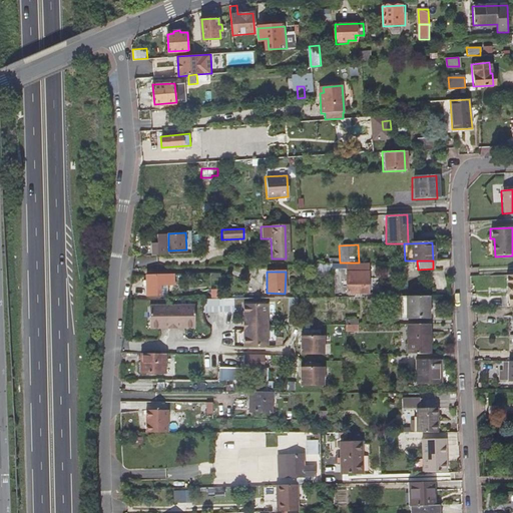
[(143,280),(144,287),(147,288),(147,296),(160,296),(168,295),(167,286),(175,286),(175,274),(147,275),(147,281),(143,280)]
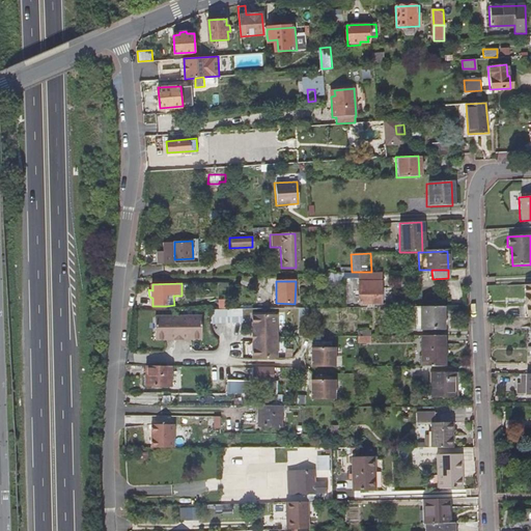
[(358,305),(381,305),(381,289),(373,289),(373,285),(358,286),(358,305)]
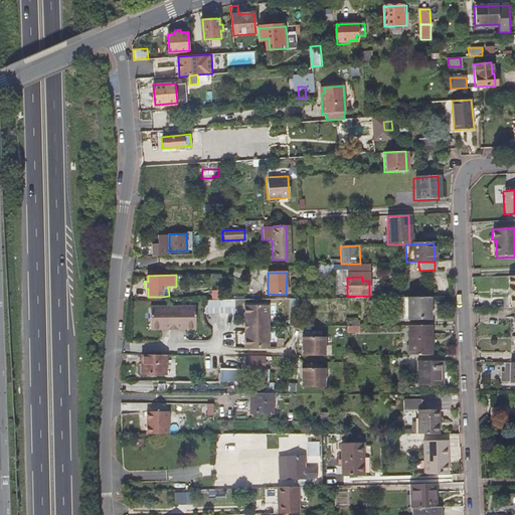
[(222,300),(222,291),(213,291),(213,300),(222,300)]
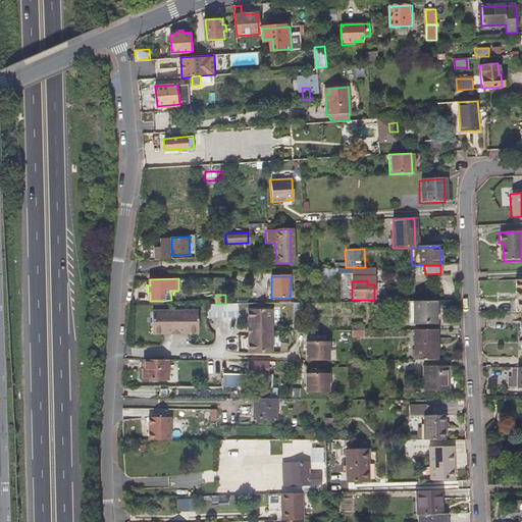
[(436,323),(435,302),(409,302),(410,324),(436,323)]
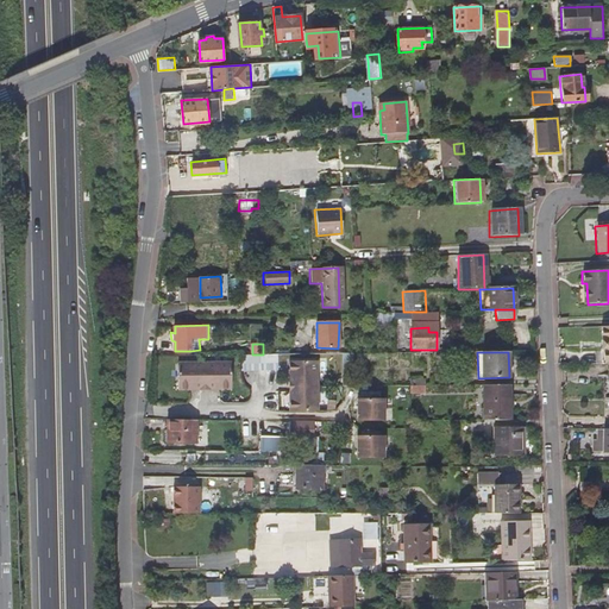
[(252,355),(242,355),(243,371),(278,370),(280,356),(263,356),(263,355),(252,355)]
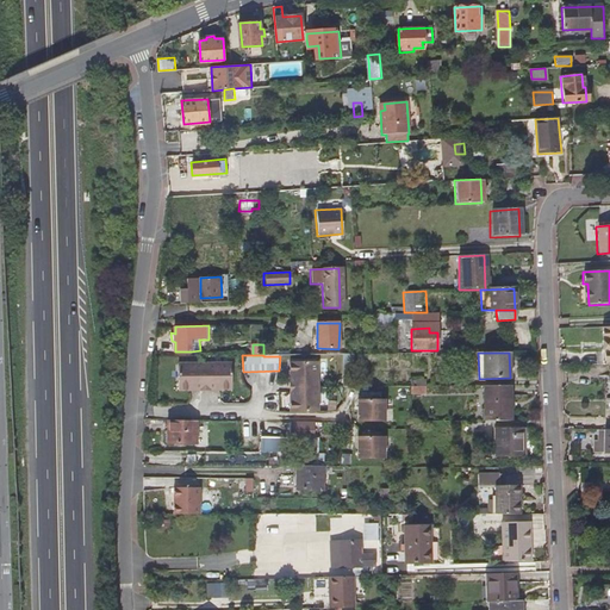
[(353,391),(353,355),(343,355),(343,391),(353,391)]
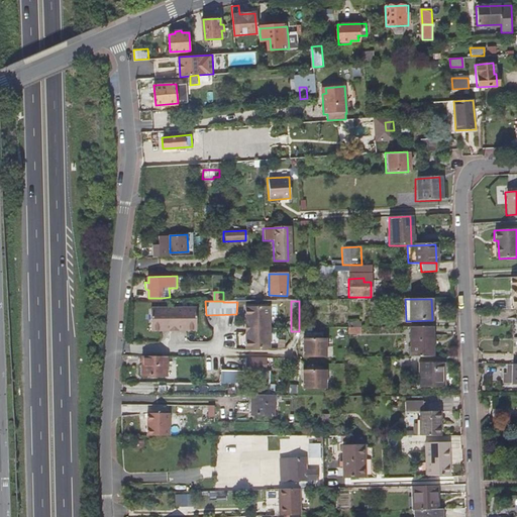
[(270,347),(269,305),(246,305),(246,322),(249,322),(249,330),(246,330),(246,347),(270,347)]
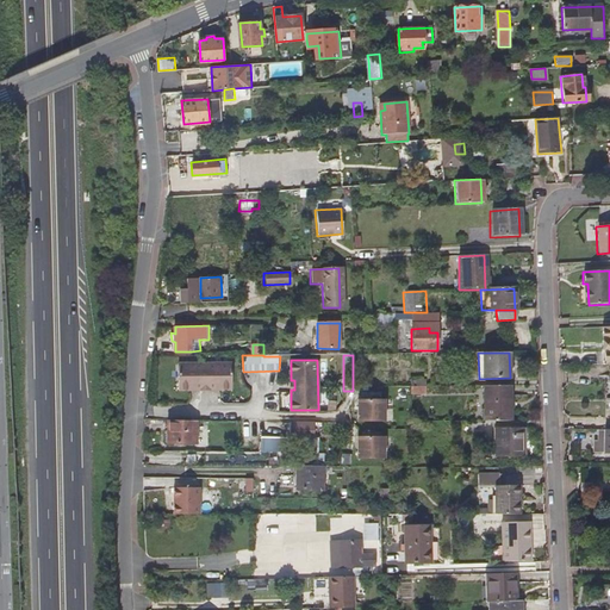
[(232,390),(232,367),(221,367),(221,362),(191,362),(191,367),(179,367),(179,390),(201,390),(201,385),(211,385),(211,390),(232,390)]
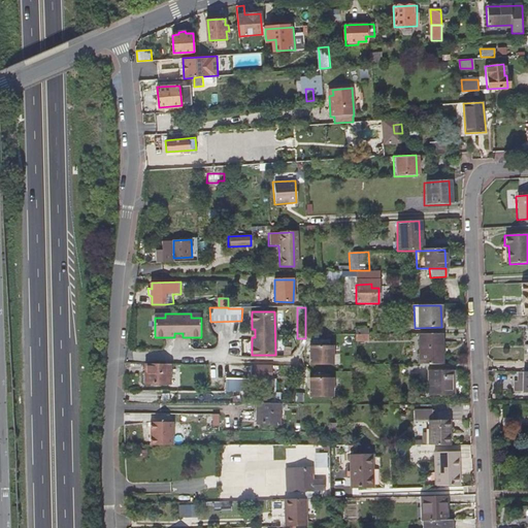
[(441,365),(441,335),(419,335),(419,365),(441,365)]
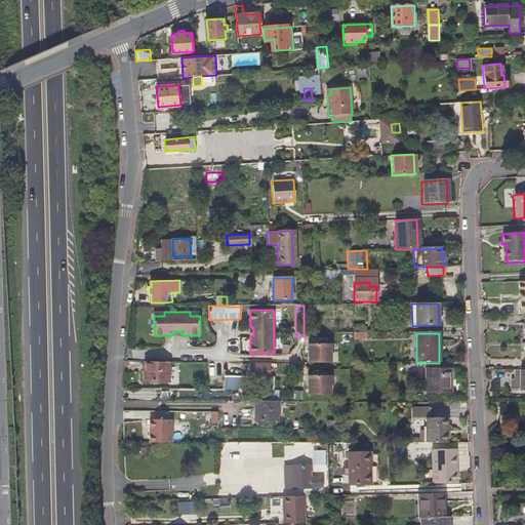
[(329,362),(329,344),(319,344),(307,344),(307,362),(329,362)]
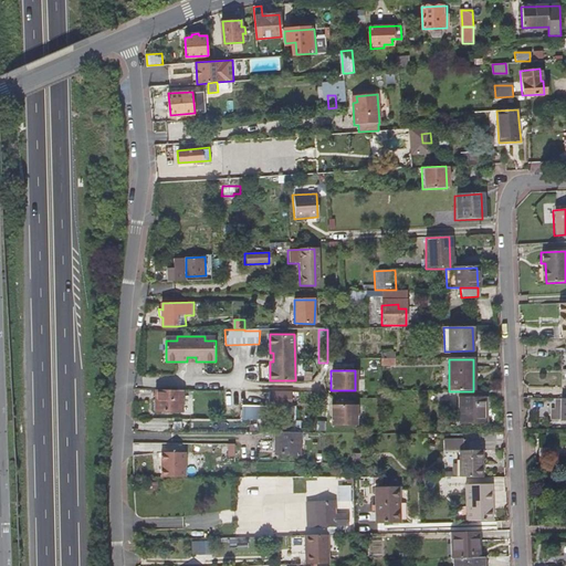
[(184,410),(184,389),(156,389),(156,409),(184,410)]
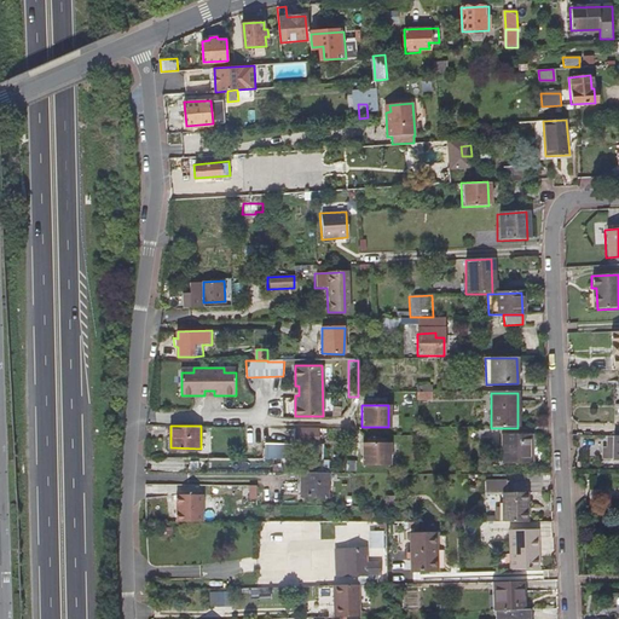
[(294,443),(294,427),(262,426),(262,443),(266,443),(294,443)]
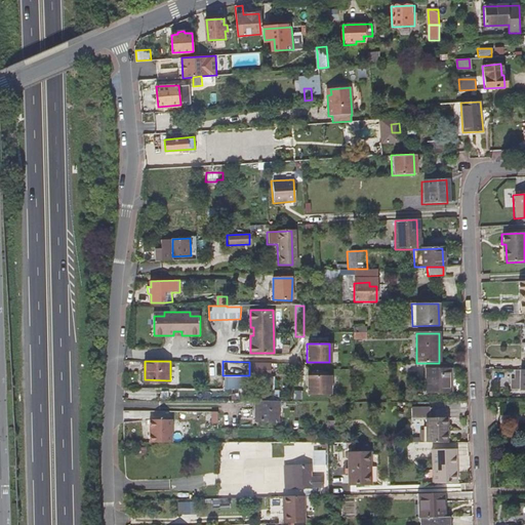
[(250,362),(250,375),(271,375),(271,362),(265,362),(265,364),(261,364),(261,362),(250,362)]
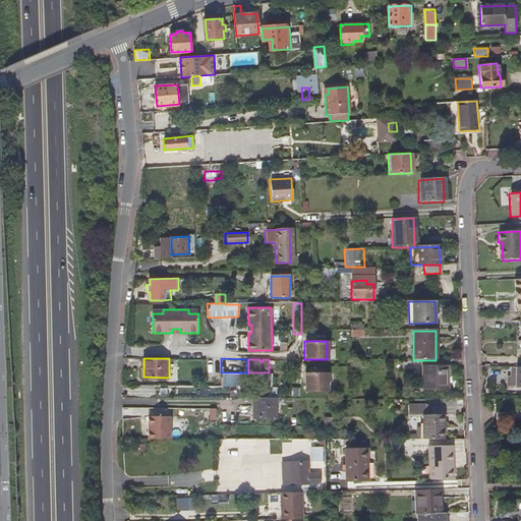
[(420,390),(447,390),(447,366),(421,366),(420,390)]
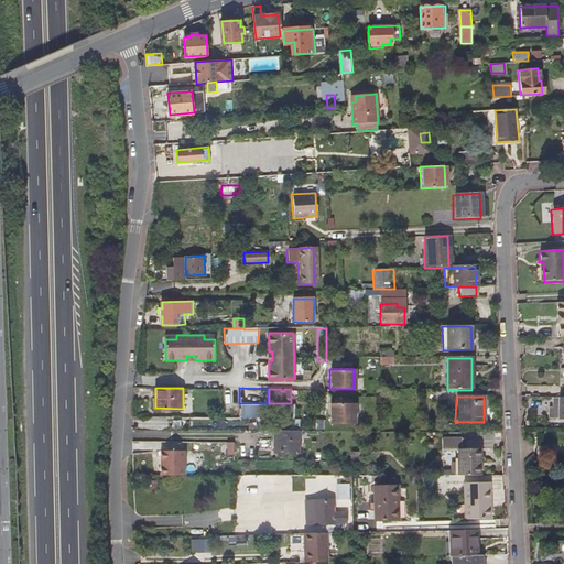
[(563,397),(552,398),(551,408),(548,408),(548,419),(556,419),(556,420),(563,421),(563,420),(563,397)]
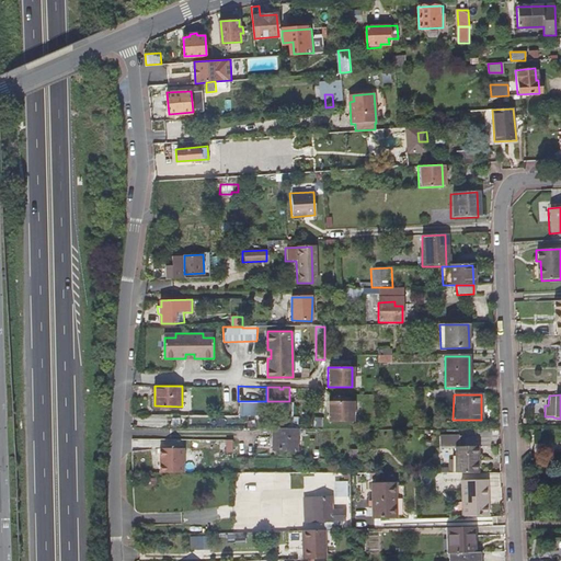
[(241,401),(241,412),(266,412),(266,401),(241,401)]
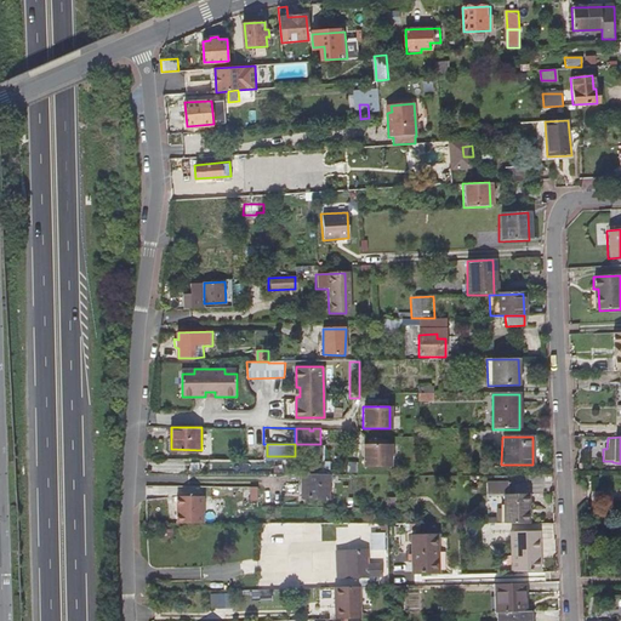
[(391,467),(391,444),(362,444),(362,467),(391,467)]
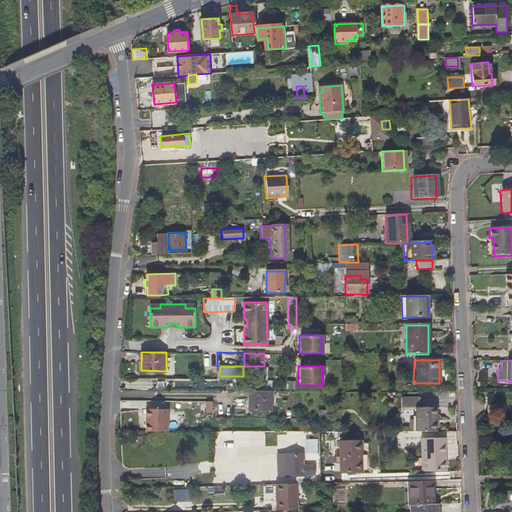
[(273,409),(273,390),(268,390),(251,390),(251,409),(273,409)]
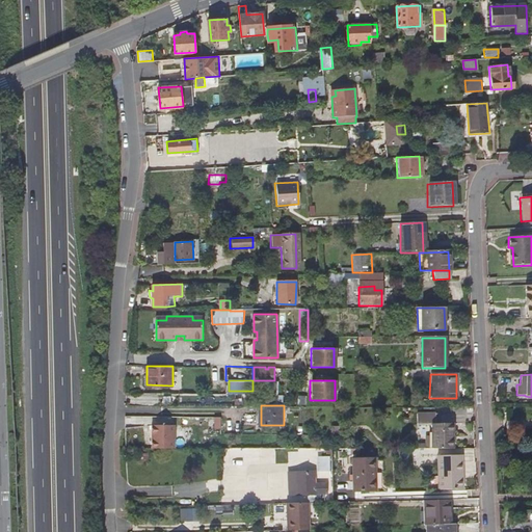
[(430,424),(430,414),(411,414),(411,424),(430,424)]
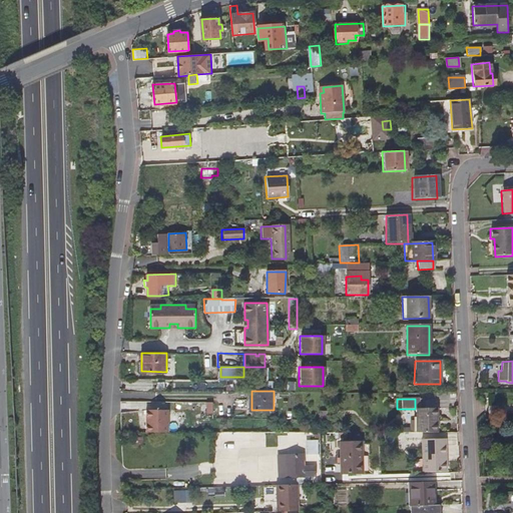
[(435,433),(435,408),(416,409),(415,409),(415,433),(435,433)]
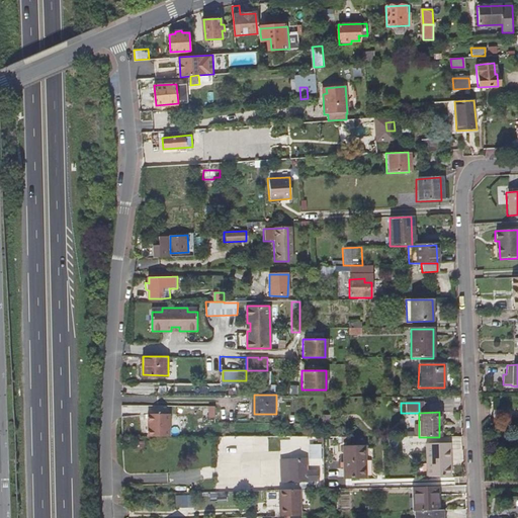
[(234,447),(233,439),(224,439),(224,447),(225,447),(233,447),(234,447)]
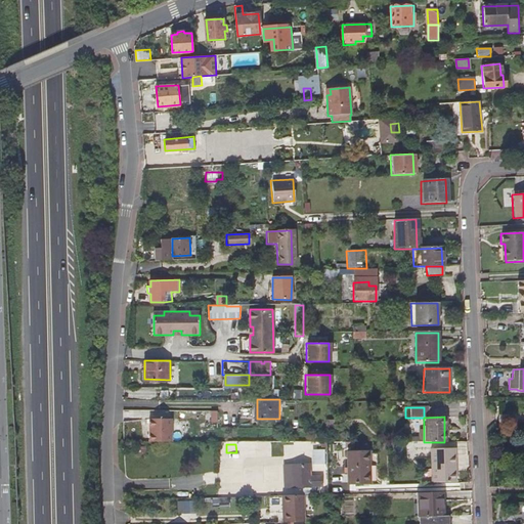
[(448,465),(453,465),(453,447),(429,448),(429,481),(448,481),(448,465)]
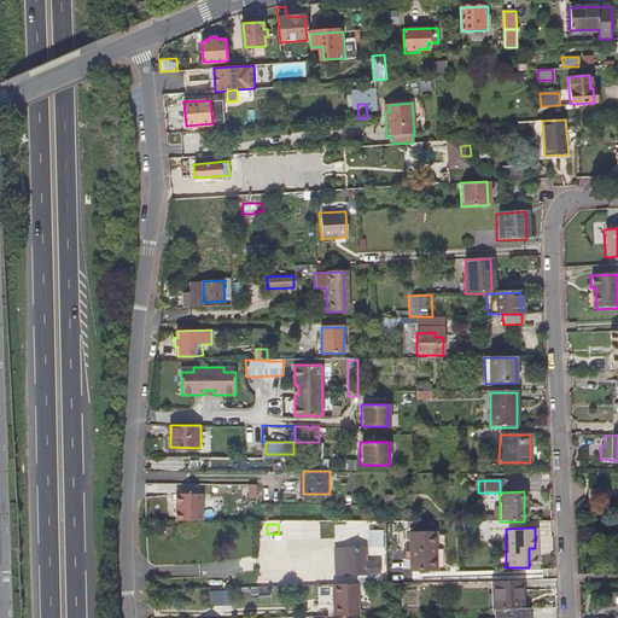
[(407,571),(431,571),(431,548),(433,548),(433,534),(408,532),(407,542),(404,542),(403,557),(407,557),(407,571)]
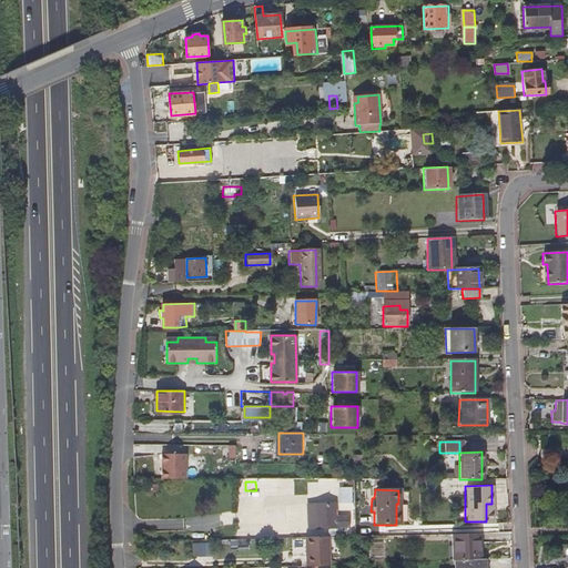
[(315,527),(315,503),(306,503),(307,527),(315,527)]
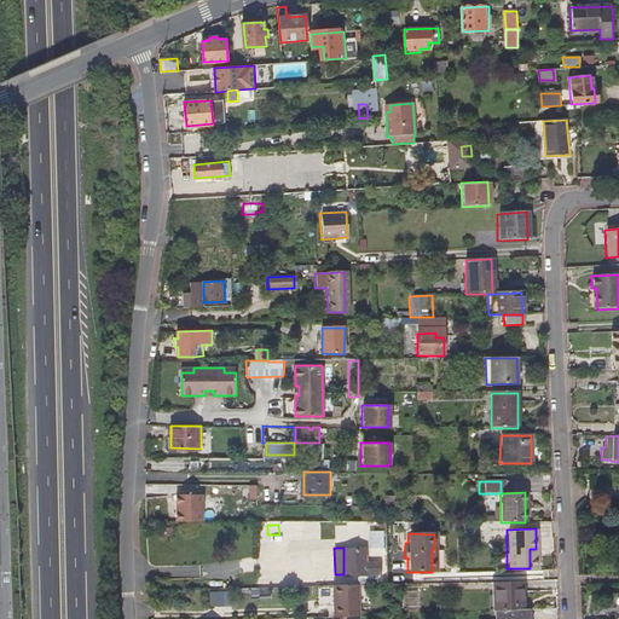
[(343,574),(379,574),(379,562),(364,562),(364,548),(343,548),(343,574)]
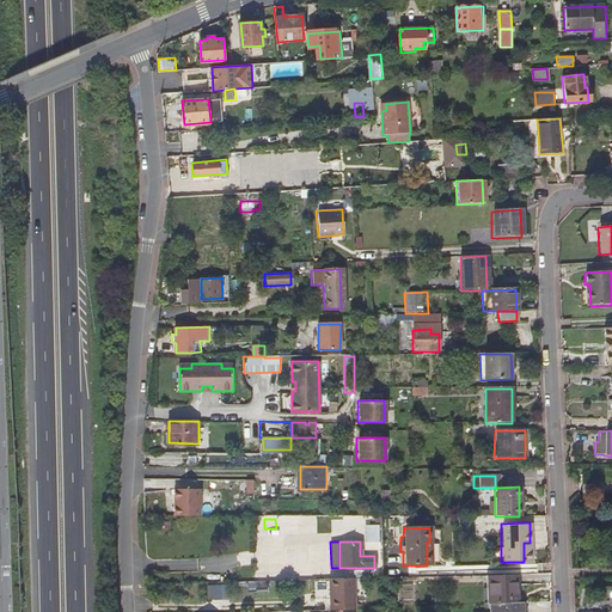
[(269,570),(269,569),(259,569),(259,580),(269,579),(269,577),(269,570)]
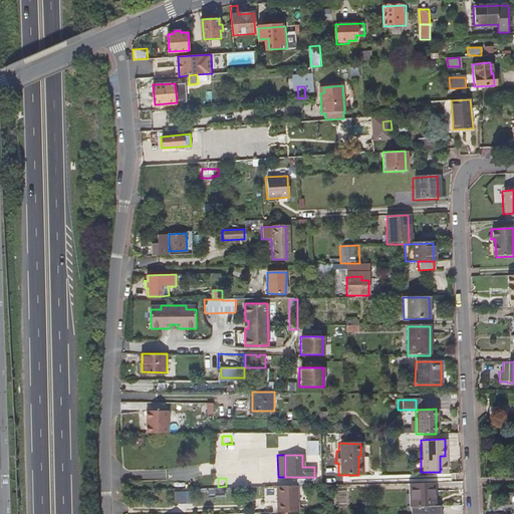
[(432,497),(432,483),(409,483),(410,508),(433,507),(432,497)]
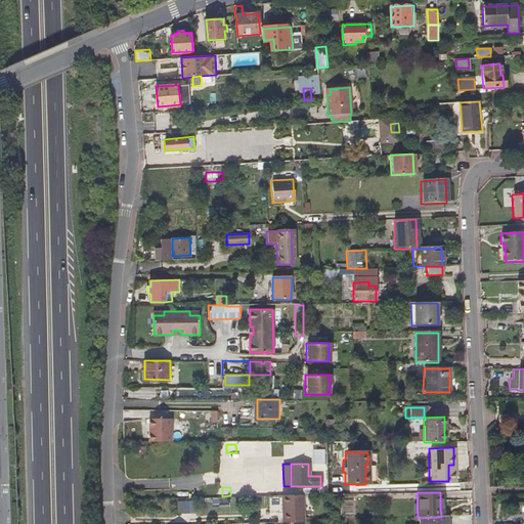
[(303,523),(302,495),(280,495),(281,523),(303,523)]
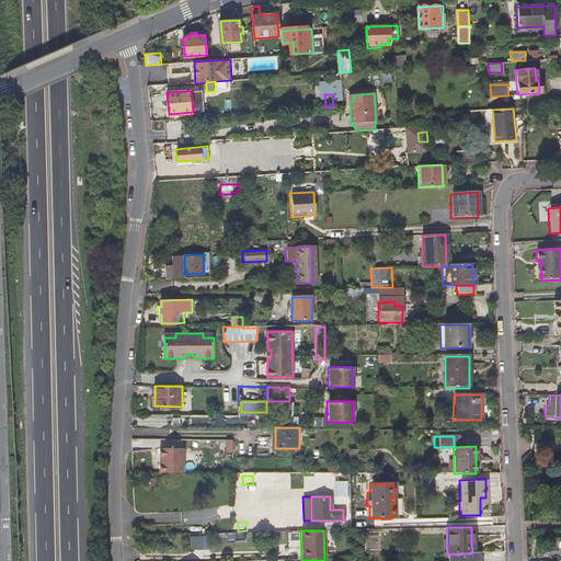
[(202,550),(202,537),(190,537),(190,550),(202,550)]
